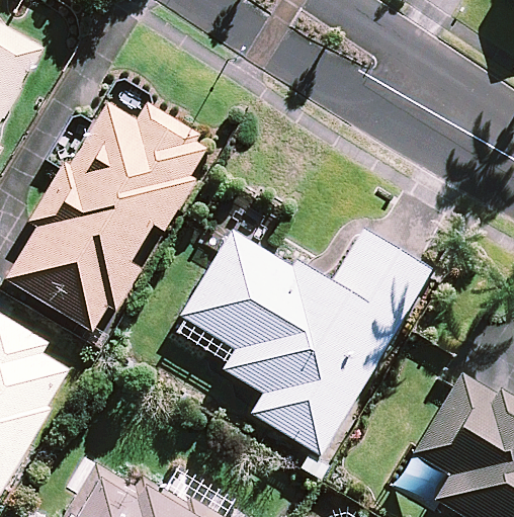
[(0,125),(44,50),(0,24),(0,155),(4,149),(0,146),(0,125)]
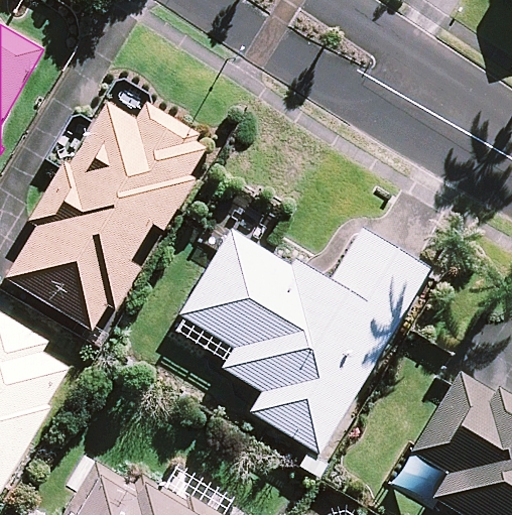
[(25,225),(37,232),(10,279),(102,333),(142,265),(133,260),(155,222),(166,229),(215,145),(146,105),(137,120),(112,106),(76,166),(64,159),(25,225)]
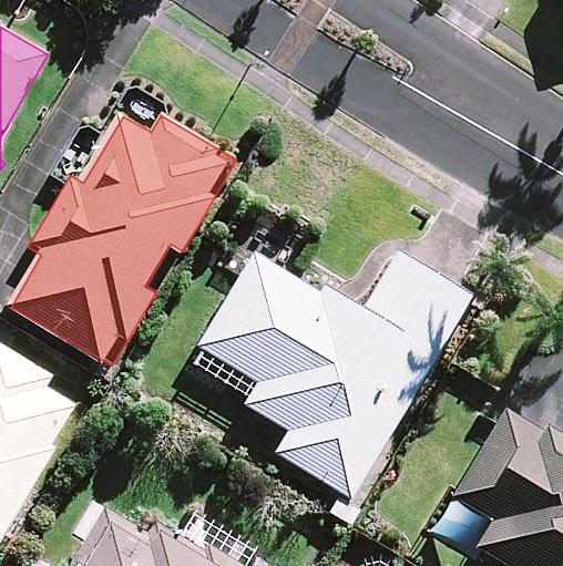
[(472,298),(399,254),(361,317),(257,254),(188,369),(245,402),(292,431),(278,453),(352,497),(472,298)]
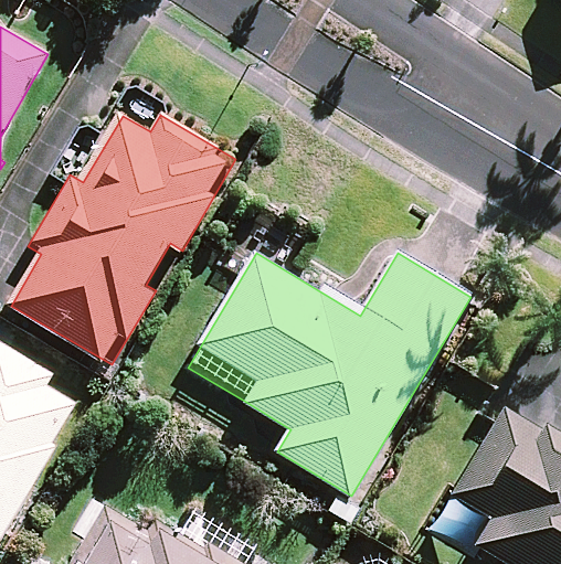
[(0,539),(78,402),(49,384),(54,375),(0,343),(0,539)]
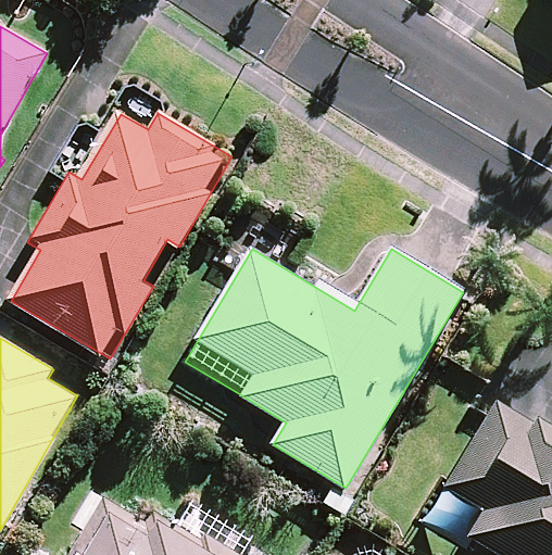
[(551,431),(500,400),(448,487),(487,509),(472,537),(502,554),(551,554),(551,431)]
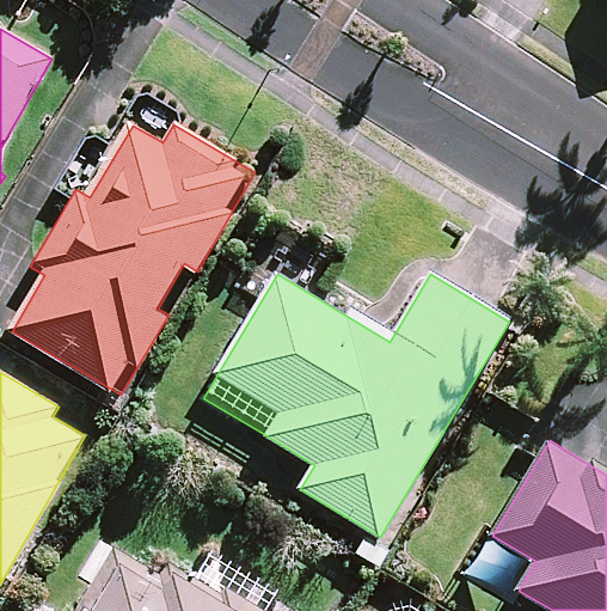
[(245,610),(178,569),(170,584),(121,553),(84,610),(245,610)]
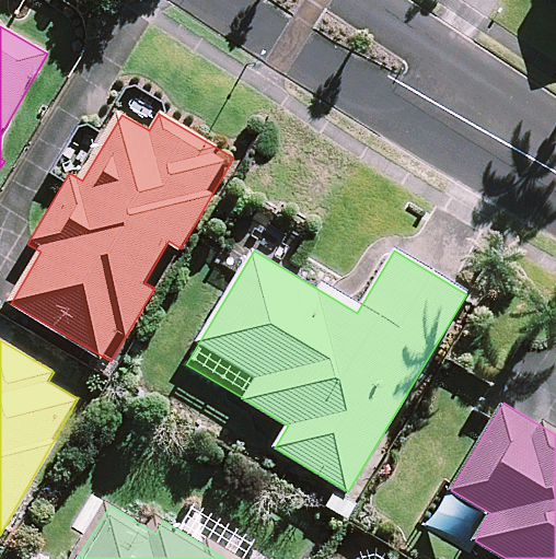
All buildings are outlined.
